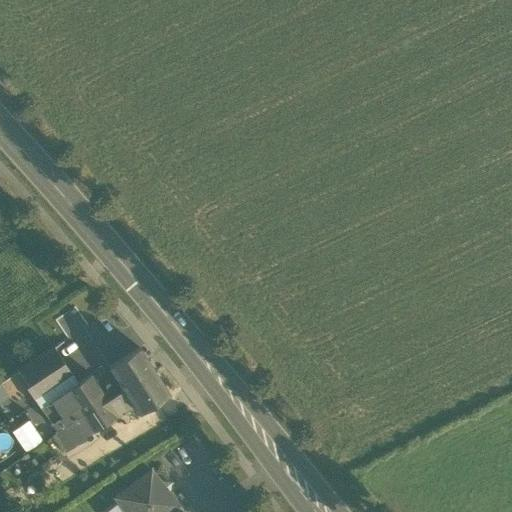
[(16,372),(34,399),(71,374),(54,347),(16,372)]
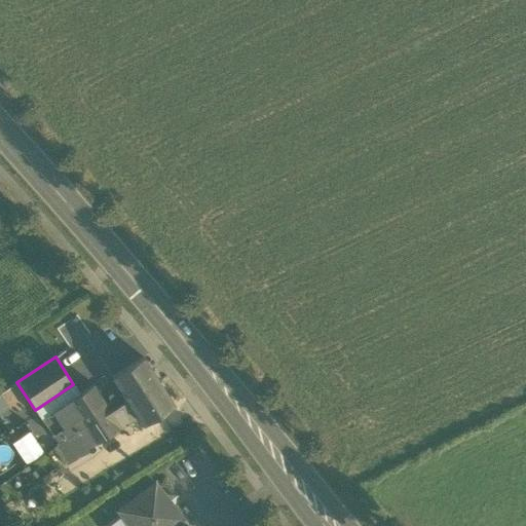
[(82,428),(110,411),(127,400),(157,380),(143,357),(112,377),(122,392),(118,395),(114,392),(109,396),(110,401),(106,403),(92,384),(79,393),(40,418),(58,445),(59,444),(82,428)]
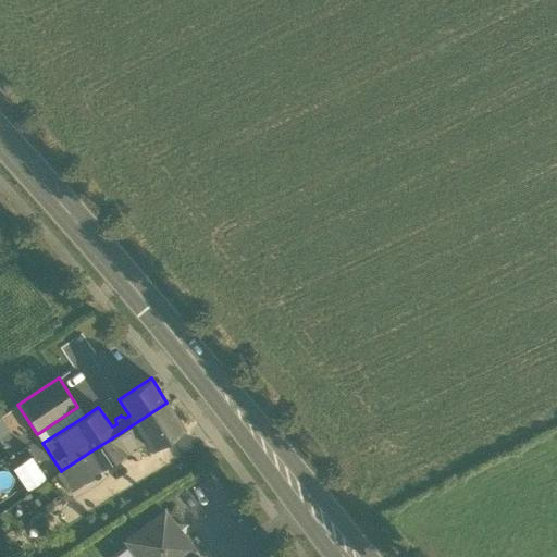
[(166,403),(135,423),(139,431),(146,440),(150,447),(183,426),(166,403)]
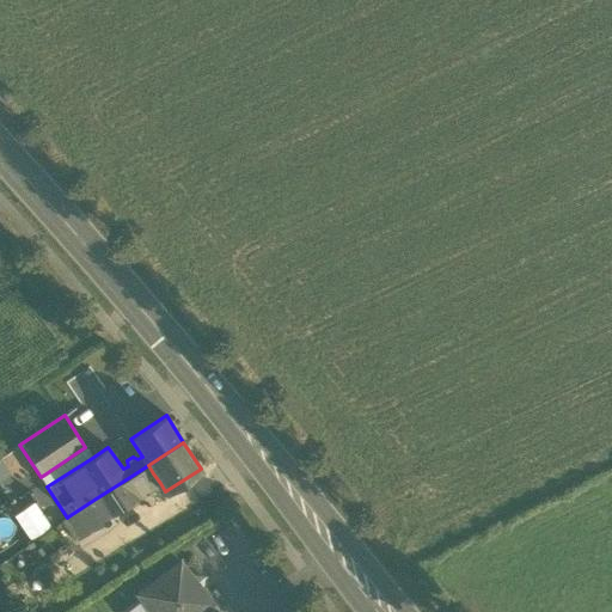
[(92,458),(85,447),(41,477),(47,487),(92,458)]
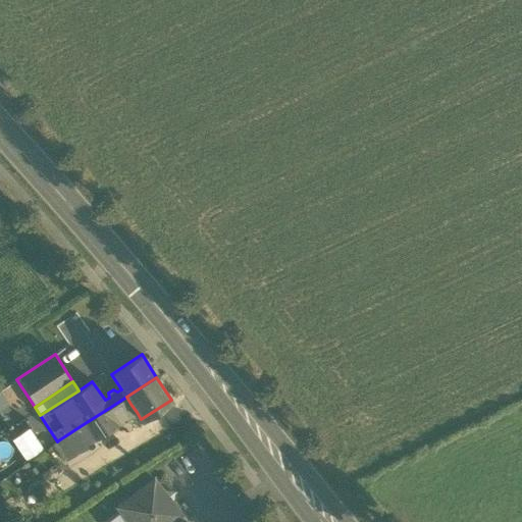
[(113,414),(131,404),(126,397),(109,408),(113,414)]
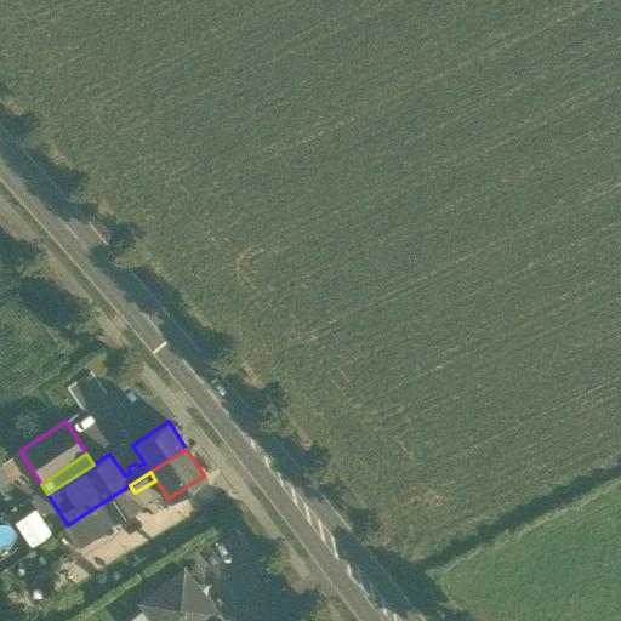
[(163,490),(155,480),(135,493),(142,503),(163,490)]
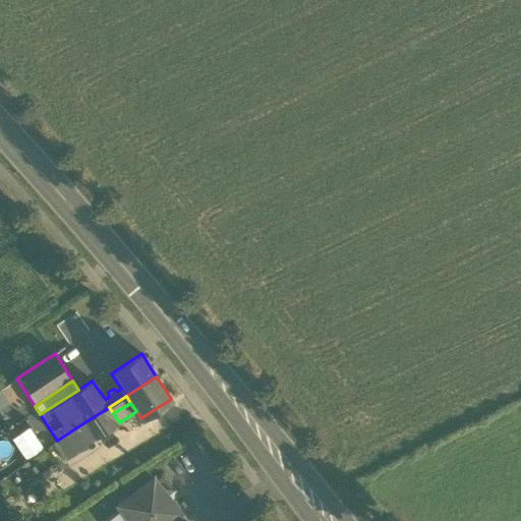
[(81,424),(92,440),(119,422),(113,413),(109,407),(81,424)]
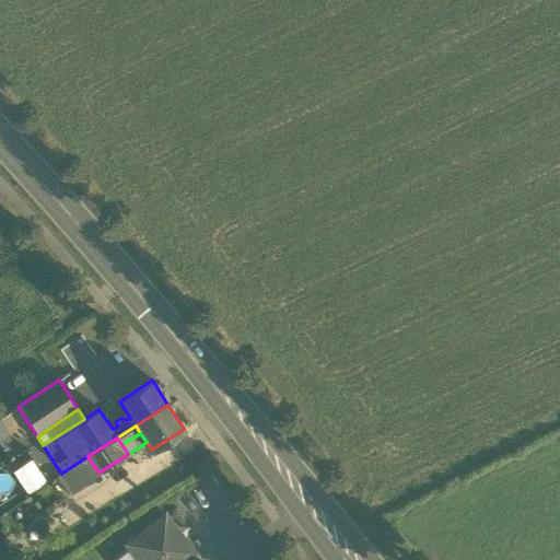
[(27,450),(8,462),(27,493),(47,480),(27,450)]
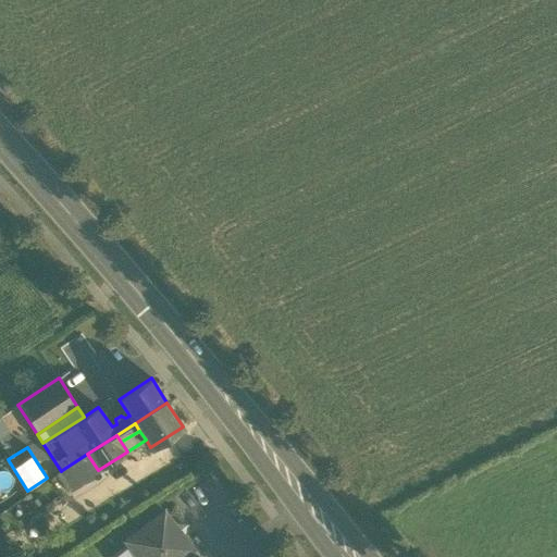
[(50,479),(61,495),(98,470),(87,454),(62,470),(61,471),(50,479)]
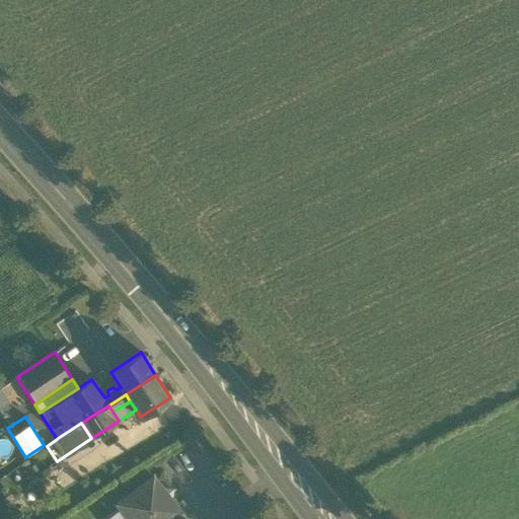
[(171,518),(180,512),(170,499),(172,489),(161,488),(152,475),(117,504),(120,508),(128,518),(171,518)]
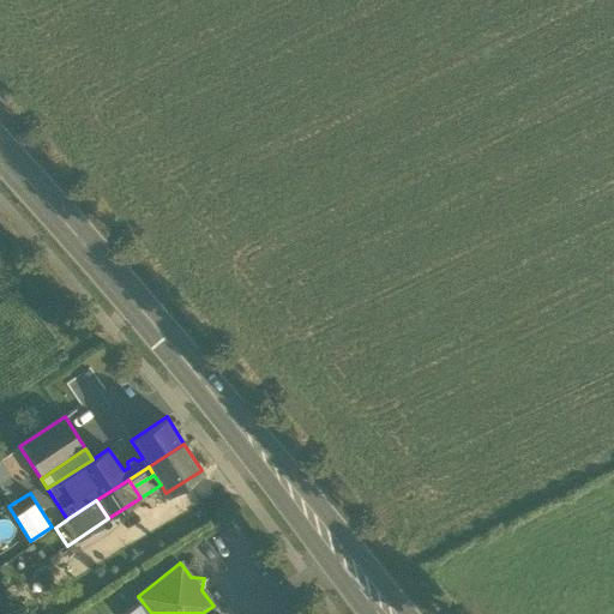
[(151,613),(142,601),(124,613),(151,613)]
